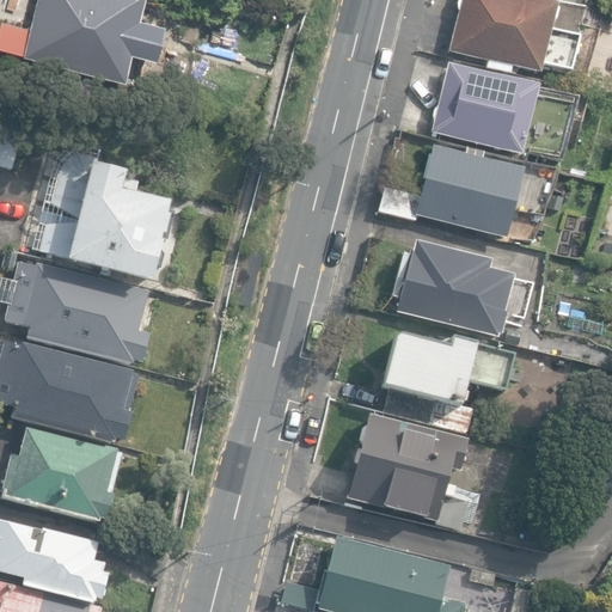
[(20,54),(122,80),(129,50),(139,53),(147,24),(136,20),(141,0),(35,0),(28,26),(2,19),(0,29),(0,43),(22,50),(20,54)]
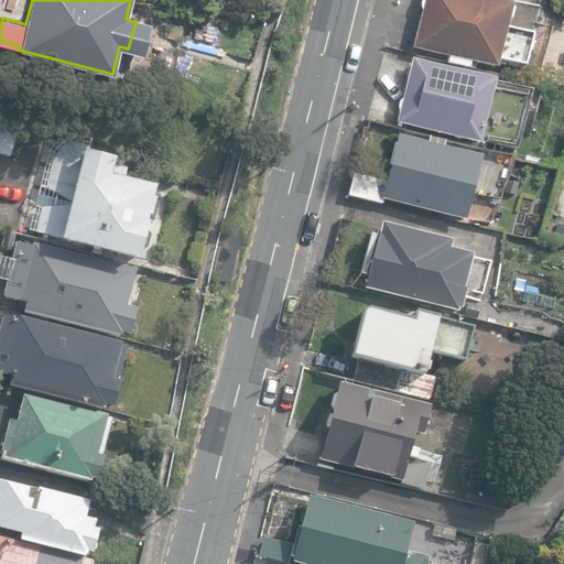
[(498,0),(498,1),(492,0),(421,0),(421,1),(420,4),(420,8),(422,10),(413,50),(448,58),(447,64),(468,69),(470,63),(495,69),(498,60),(525,66),(534,35),(506,28),(511,6),(508,4),(509,2),(501,0),(498,0)]
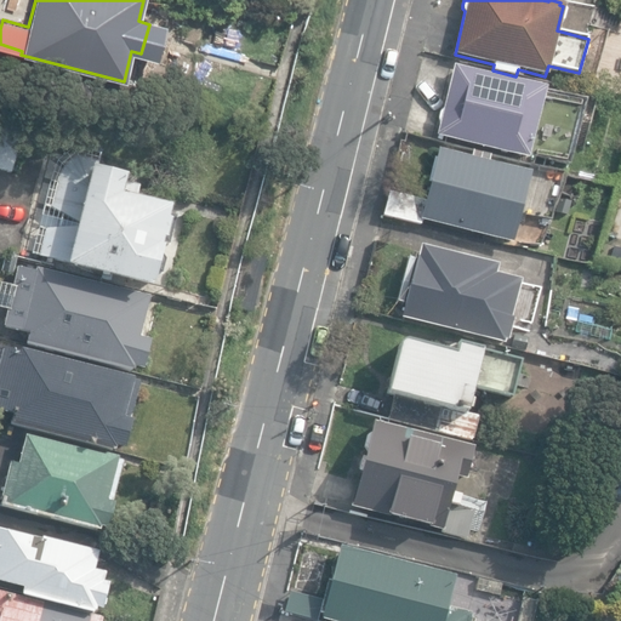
[(438,136),(529,158),(546,89),(455,66),(445,108),(440,113),(438,119),(440,123),(438,136)]
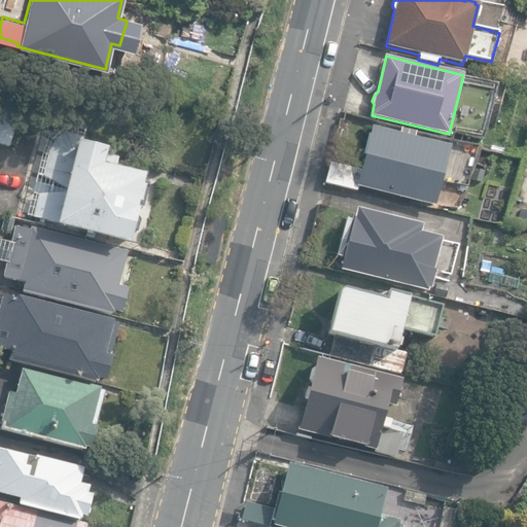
[(0,143),(11,146),(19,118),(0,112),(0,143)]
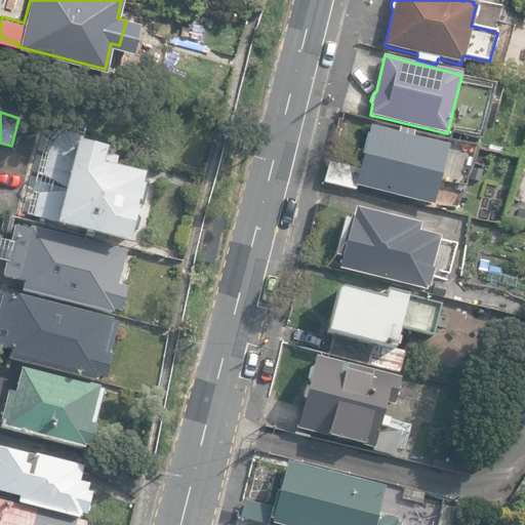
[(355,186),(434,206),(449,146),(371,125),(359,170),(355,186)]
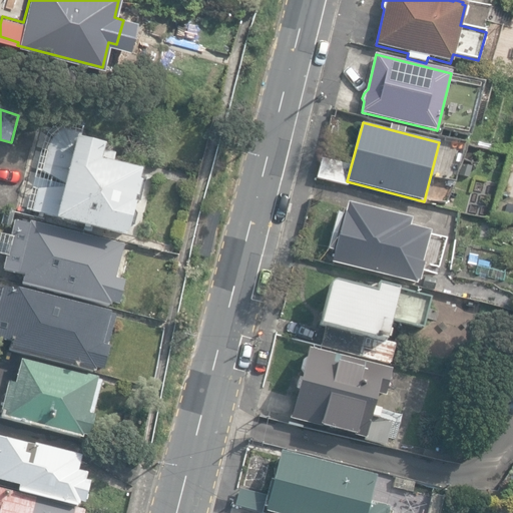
[(56,221),(125,238),(127,230),(133,226),(136,216),(133,211),(136,201),(139,201),(145,180),(140,178),(142,171),(102,160),(106,146),(77,138),(76,140),(67,138),(62,140),(56,148),(49,144),(43,172),(62,184),(62,187),(38,188),(32,211),(57,217),(56,221)]
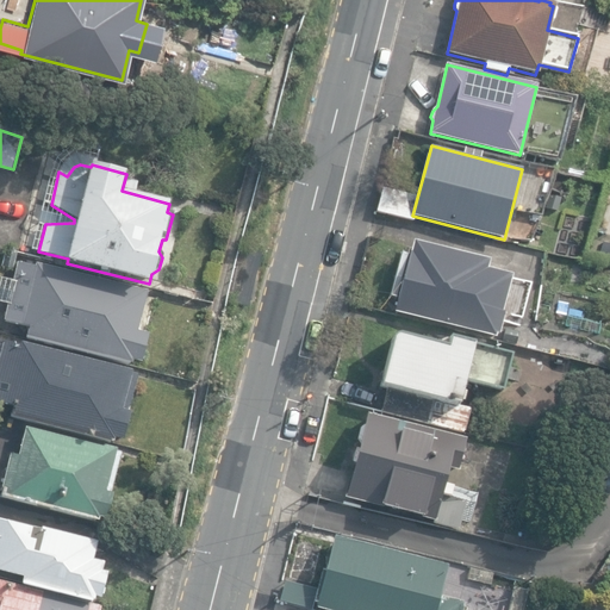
[(378,211),(411,221),(412,216),(417,198),(384,190),(378,211)]
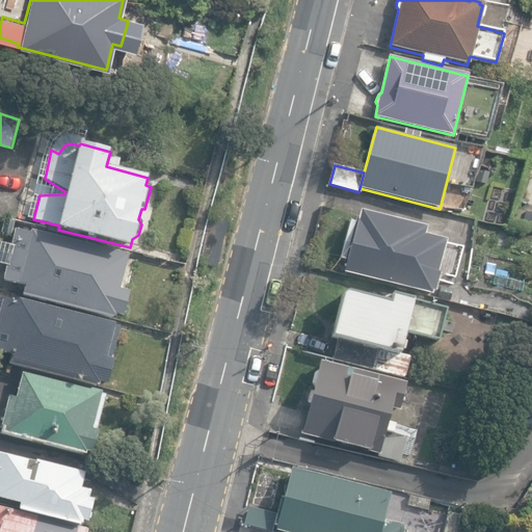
[(345,272),(432,294),(435,291),(441,273),(437,272),(448,240),(426,235),(428,227),(362,210),(361,219),(357,218),(345,272)]
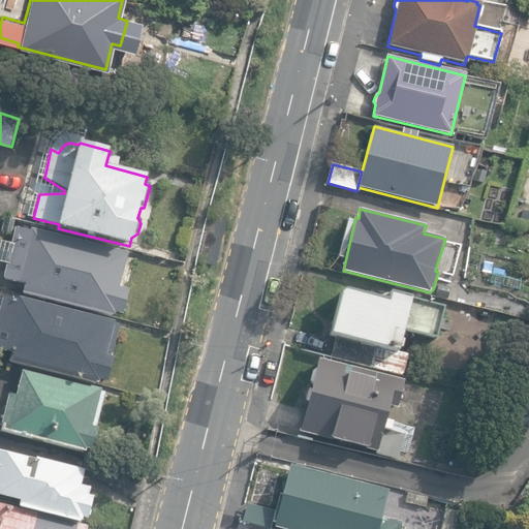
[(23,293),(113,316),(114,313),(122,315),(129,290),(120,288),(128,254),(32,229),(31,232),(17,228),(3,278),(25,284),(23,293)]
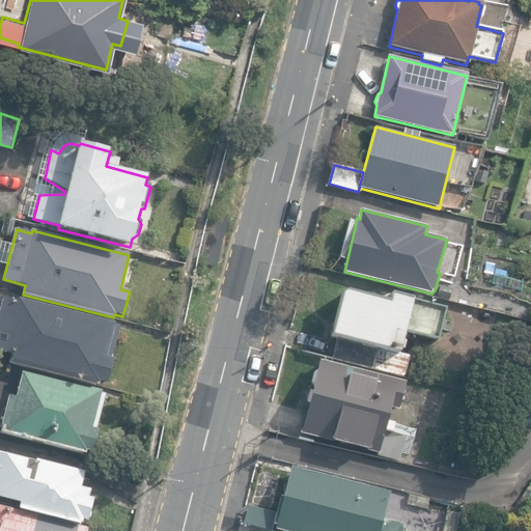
[(332,356),(403,375),(409,355),(399,353),(406,332),(436,340),(444,308),(392,294),(390,303),(354,294),(347,295),(344,297),(342,299),(332,336),(337,337),(332,356)]
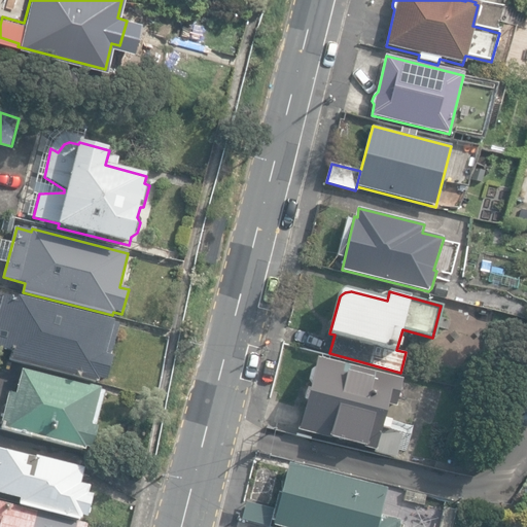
[(10,358),(96,381),(97,378),(107,380),(113,356),(110,356),(118,325),(113,323),(114,320),(19,295),(18,300),(0,294),(0,347),(12,350),(10,358)]
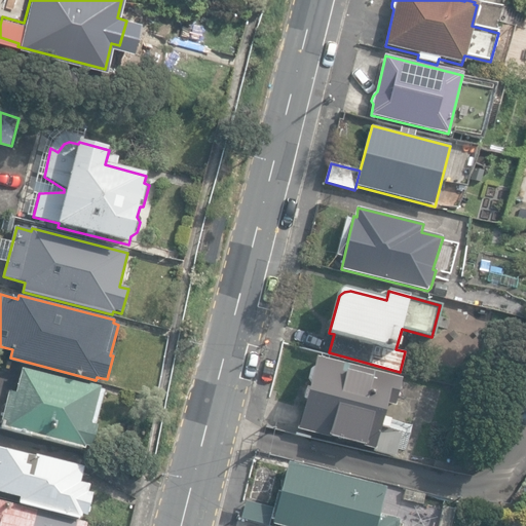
[(372,452),(396,457),(402,431),(387,428),(389,420),(383,419),(386,405),(395,407),(402,379),(315,358),(298,429),(373,448),(372,452)]
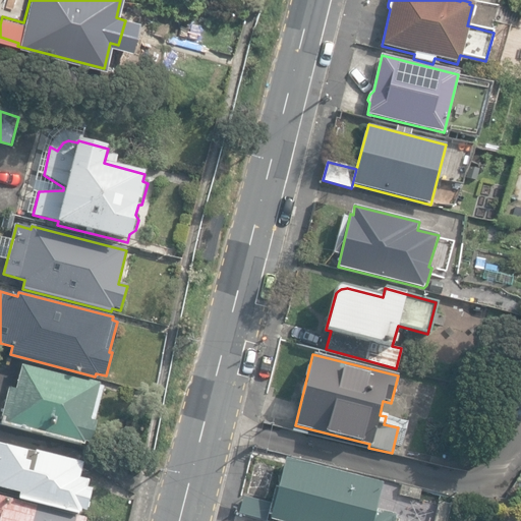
[(4,424),(83,446),(84,443),(91,445),(97,421),(95,421),(104,387),(100,386),(100,384),(22,363),(16,388),(9,387),(0,418),(5,419),(4,424)]
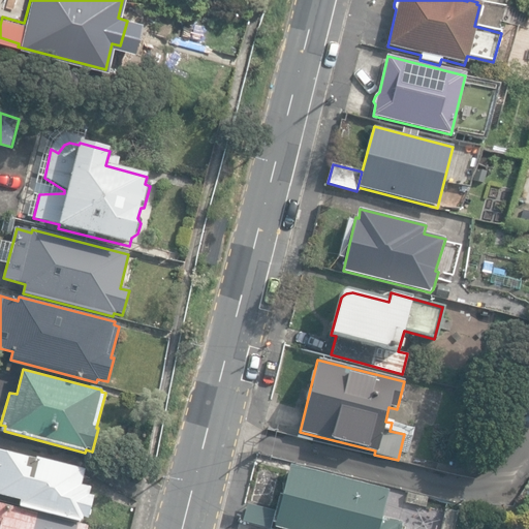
[(18,505),(82,521),(83,516),(87,517),(92,494),(88,493),(90,486),(81,484),(84,467),(6,448),(5,450),(0,448),(0,493),(20,498),(18,505)]
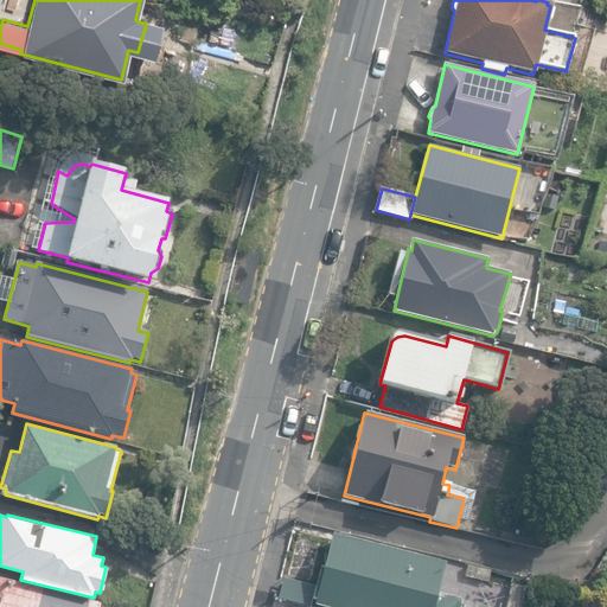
[(315,605),(325,606),(460,606),(462,600),(438,594),(446,563),(333,534),(315,605)]
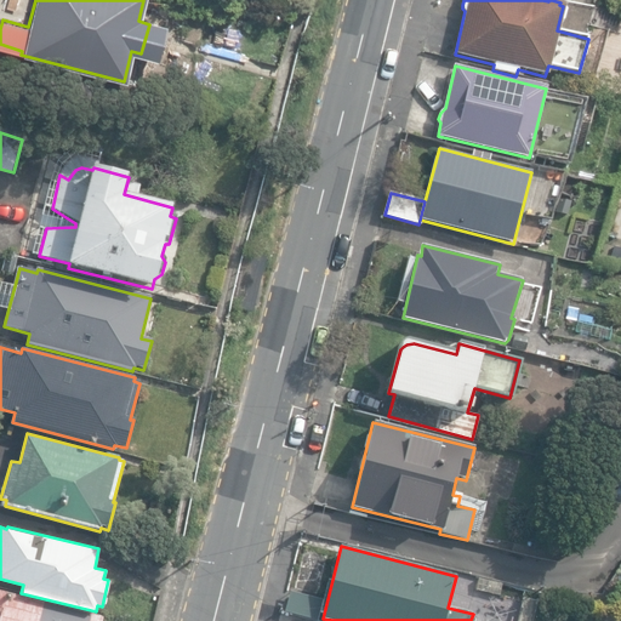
[(0,620),(98,620),(101,615),(0,590),(0,620)]
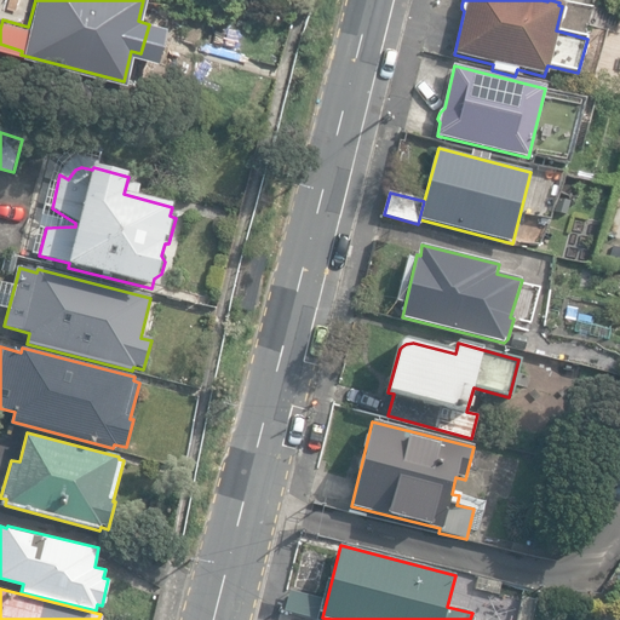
[(283,612),(316,619),(321,598),(288,590),(283,612)]
